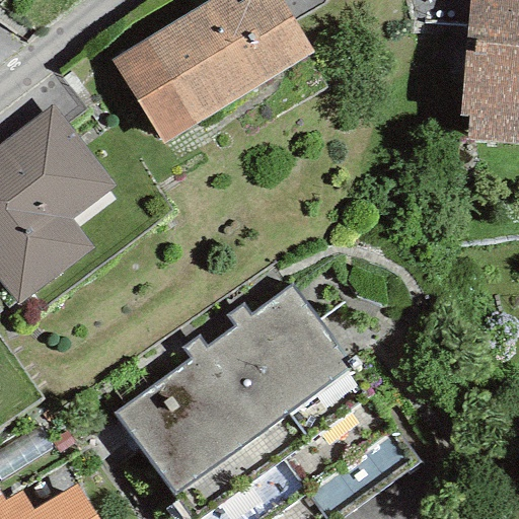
[(312,53),(280,0),(240,0),(235,3),(233,0),(207,0),(109,60),(162,145),(312,53)]
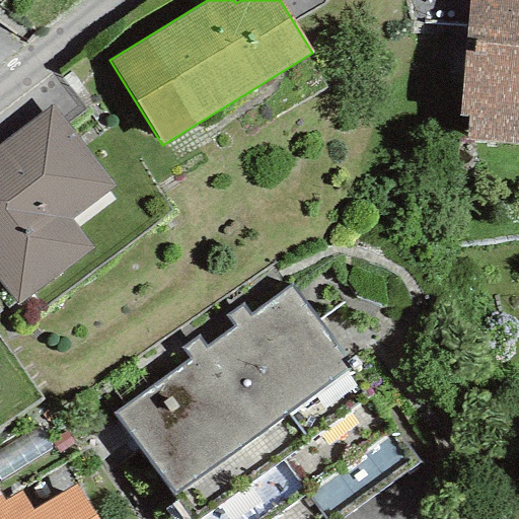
[(518,0),(468,0),(460,115),(467,115),(464,142),(518,146),(518,0)]
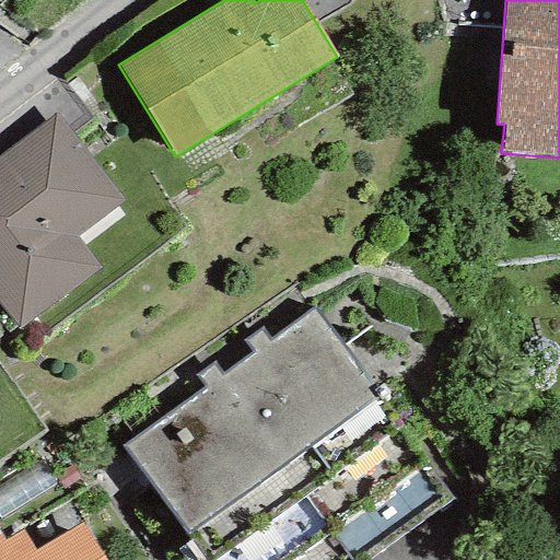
[(123,201),(55,114),(0,154),(0,306),(18,330),(98,268),(76,237),(123,201)]
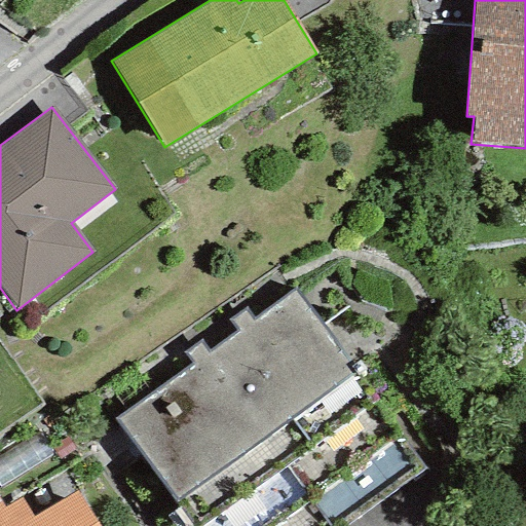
[(294,290),(113,418),(192,525),(341,525),(419,470),(294,290)]
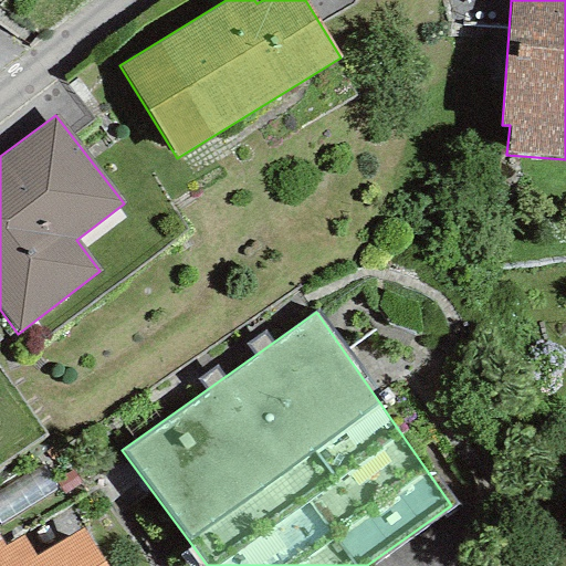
[(0,565),(103,565),(82,528),(37,556),(24,536),(3,548),(0,542),(0,565)]
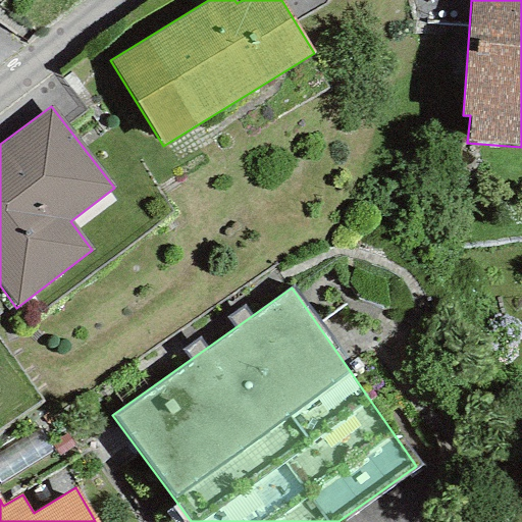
All buildings are outlined.
